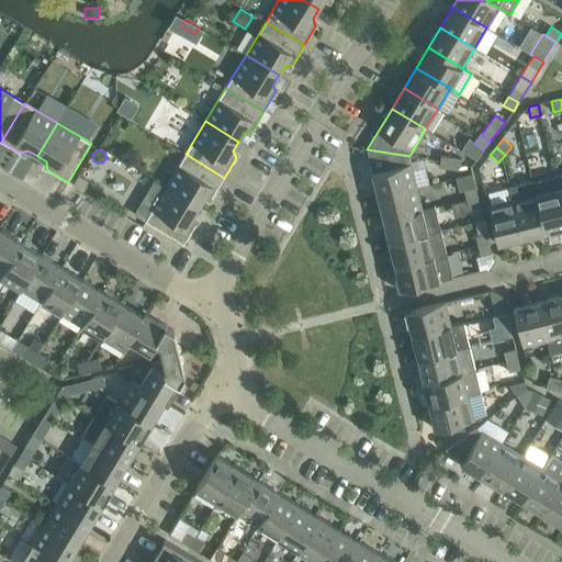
[(367,149),(372,172),(378,198),(416,188),(411,164),(409,156),(367,149)]
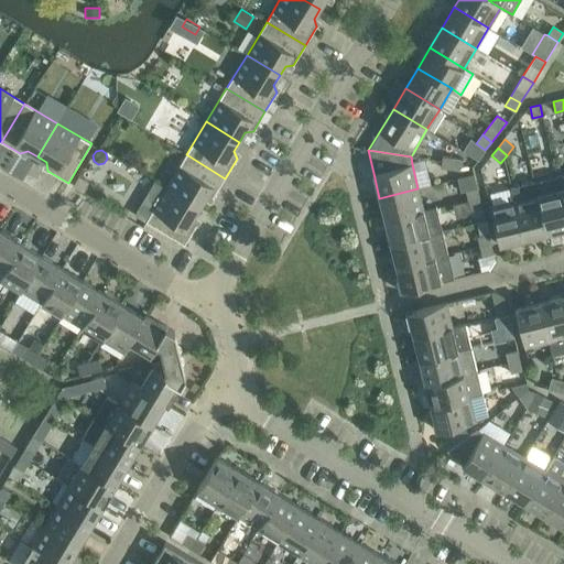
[(205,198),(210,197),(214,197),(225,179),(186,154),(166,187),(199,208),(205,198)]
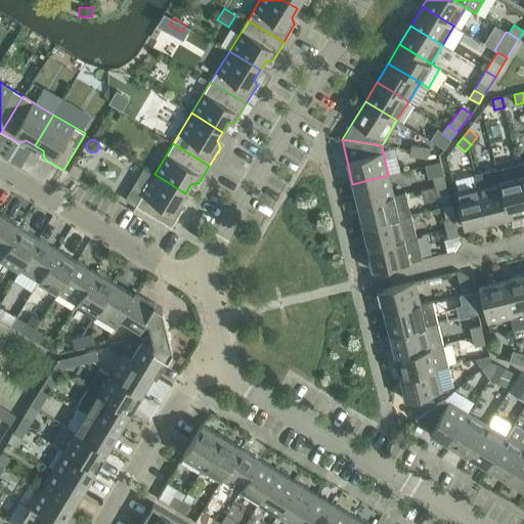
[(411,145),(409,156),(420,158),(421,146),(411,145)]
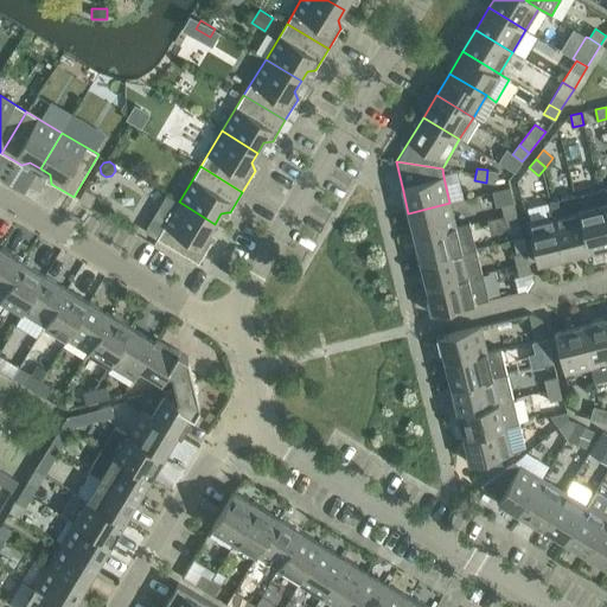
[(497,184),(499,172),(487,170),(486,183),(497,184)]
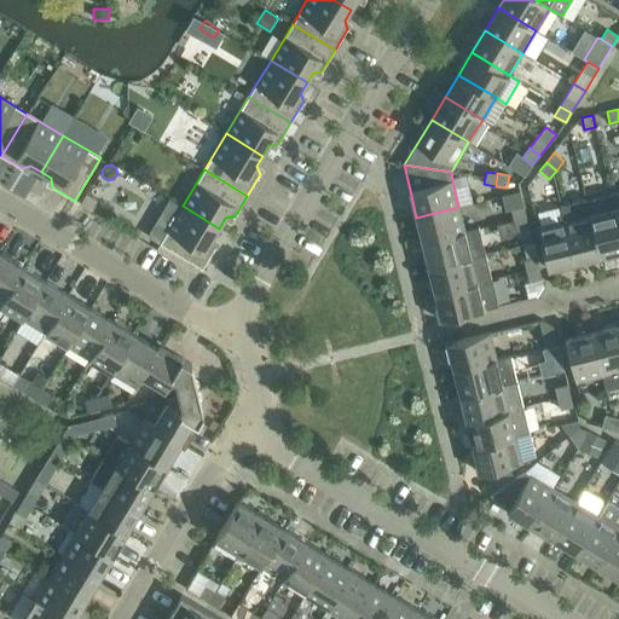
[(514,220),(526,217),(520,192),(502,196),(505,210),(512,209),(514,220)]
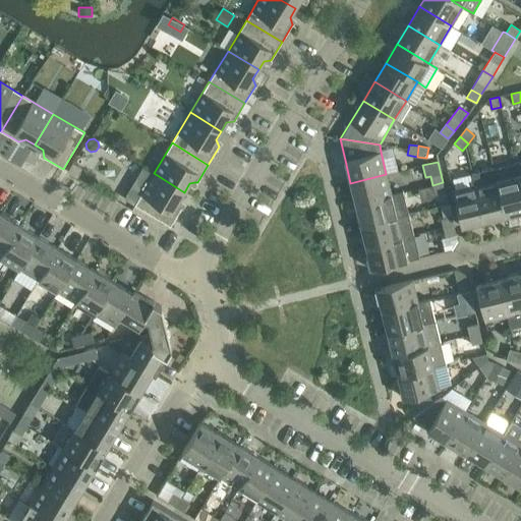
[(76,177),(81,168),(73,163),(68,172),(76,177)]
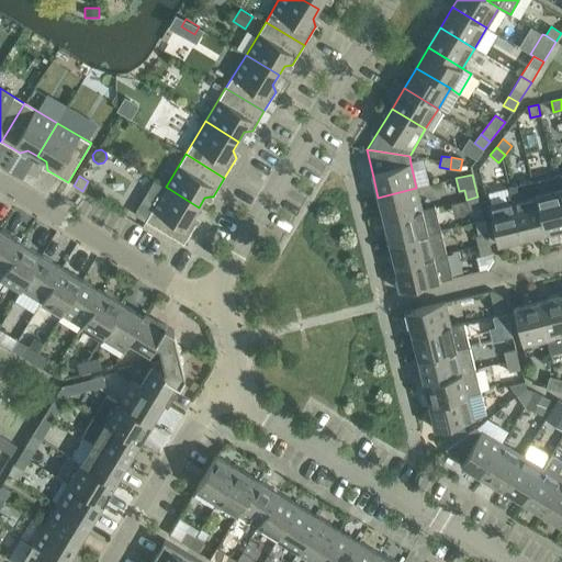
[(536,194),(544,233),(561,228),(561,203),(559,189),(555,176),(532,181),(536,194)]
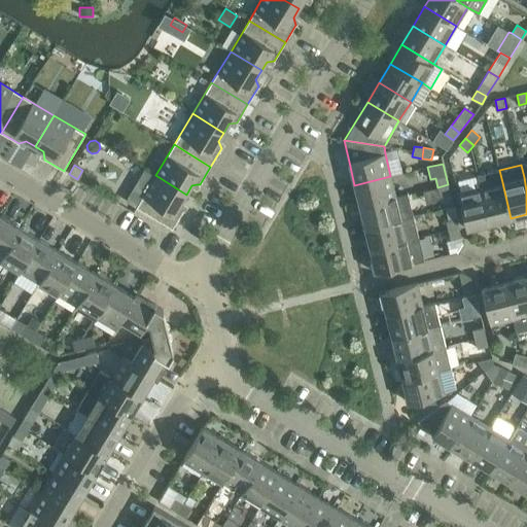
[(481,187),(489,223),(511,218),(502,182),(499,170),(478,175),(481,187)]
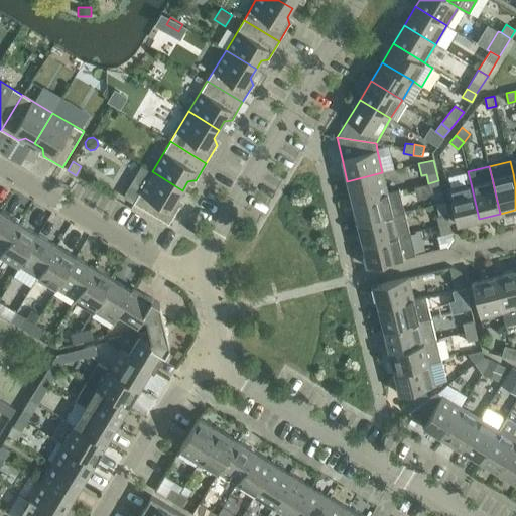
[(179,206),(177,199),(182,190),(152,171),(133,203),(169,224),(179,206)]
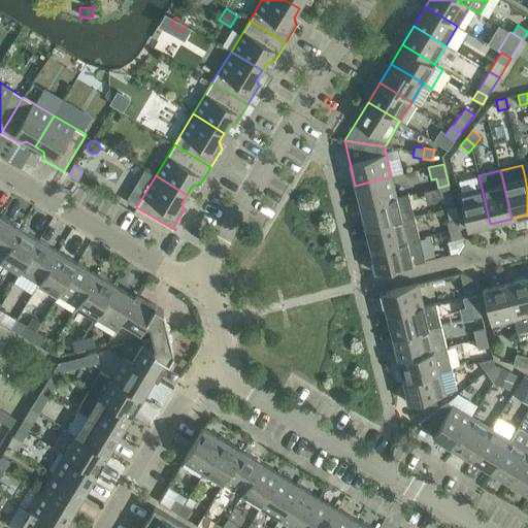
[(391,176),(355,186),(361,206),(397,198),(391,176)]
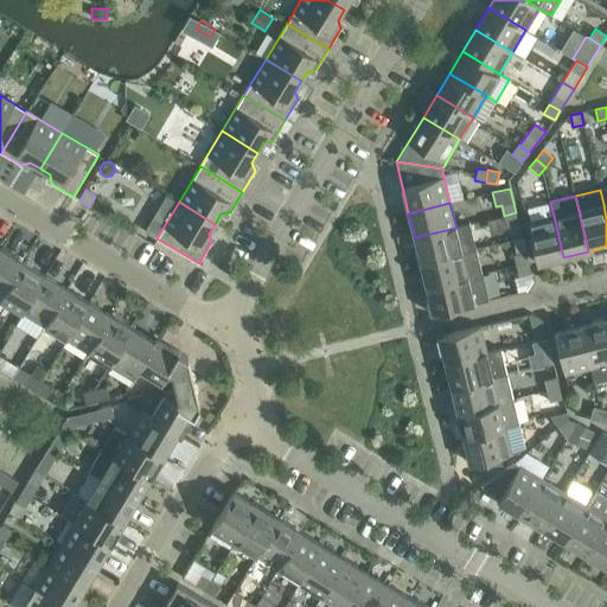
[(506,227),(519,224),(516,212),(504,216),(506,227)]
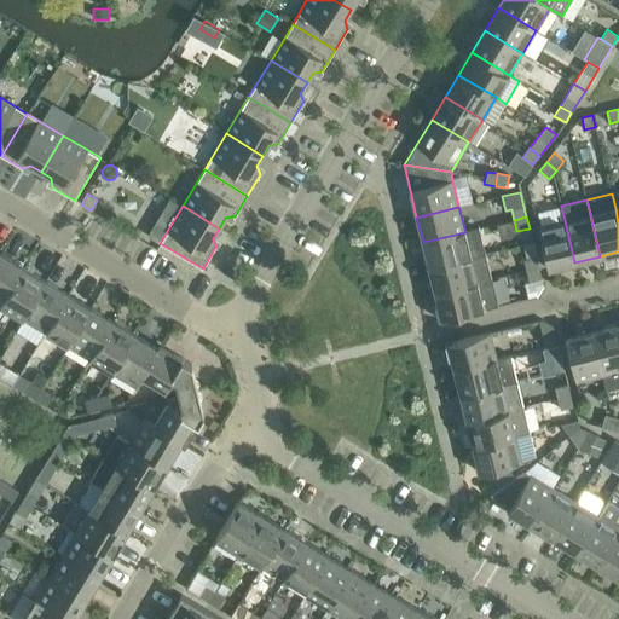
[(538,227),(548,270),(574,262),(565,220),(538,227)]
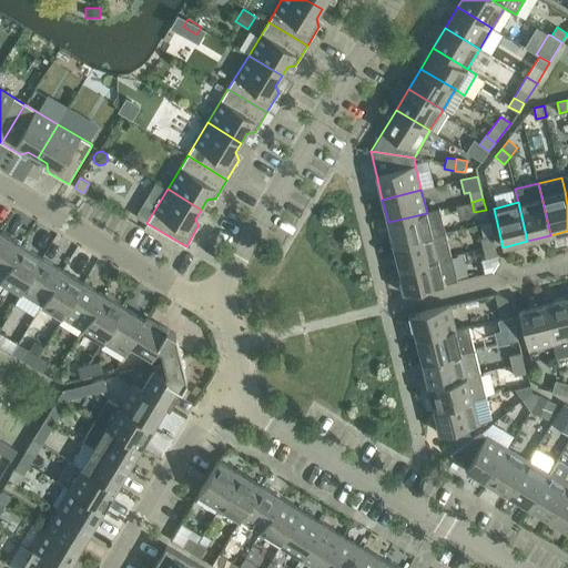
[(439,210),(427,213),(388,222),(394,245),(445,233),(439,210)]
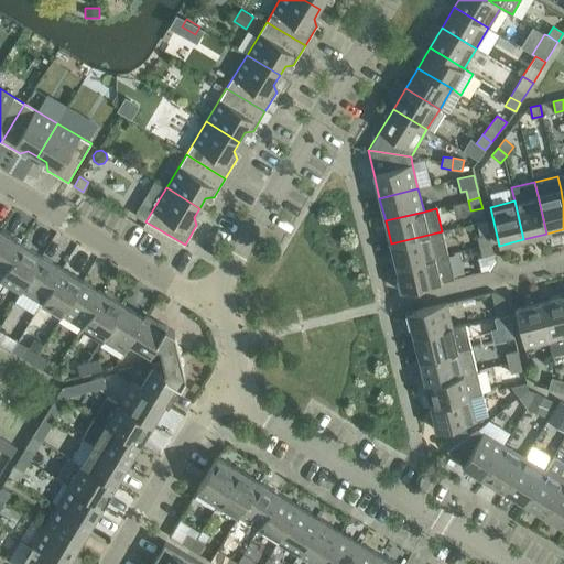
[(0,279),(1,278),(21,243),(1,231),(0,232),(0,279)]
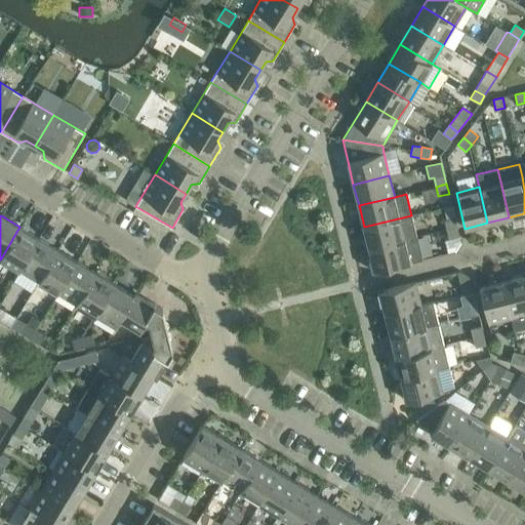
[(411,215),(364,227),(369,248),(417,237),(411,215)]
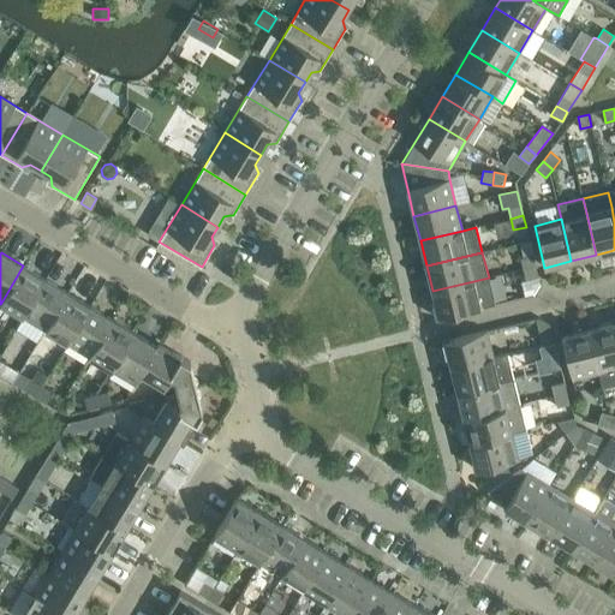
[(533,255),(520,258),(523,269),(536,266),(533,255)]
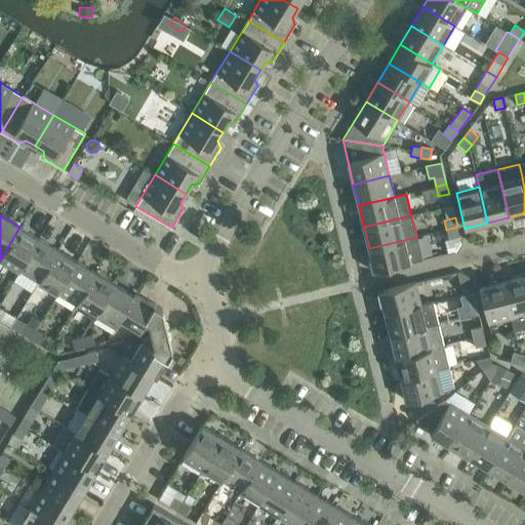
[(19,270),(39,238),(19,227),(1,258),(19,270)]
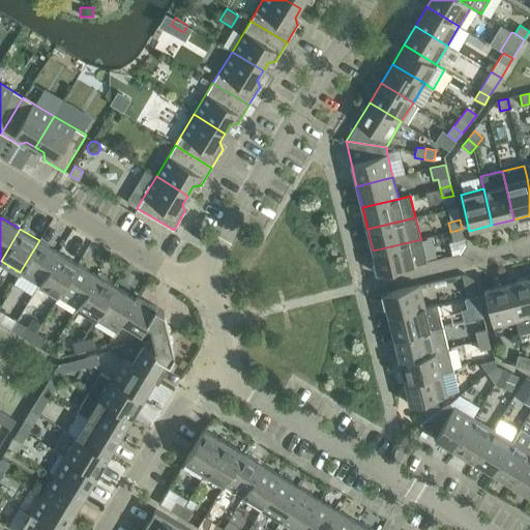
[(453,241),(464,239),(462,229),(450,232),(453,241)]
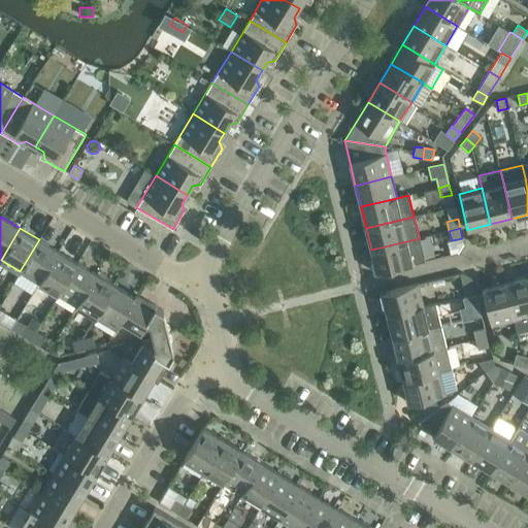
[(373,260),(371,261),(374,272),(376,271),(376,273),(425,261),(420,238),(371,250),(373,260)]
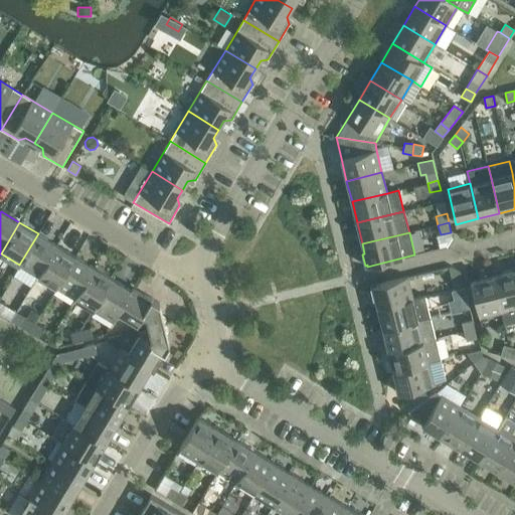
[(441,234),(437,235),(440,248),(448,246),(453,238),(451,232),(441,234)]
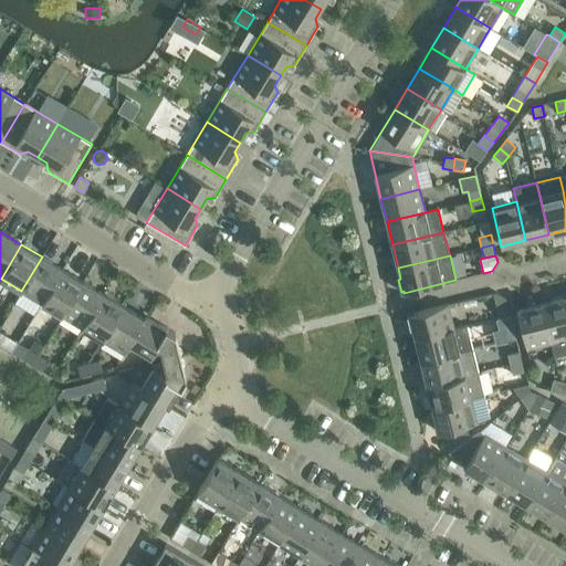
[(42,304),(62,269),(42,257),(21,291),(42,304)]
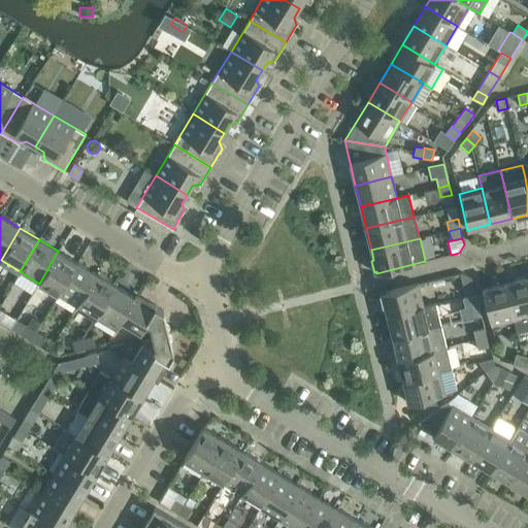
[(58,295),(77,263),(58,251),(39,284),(58,295)]
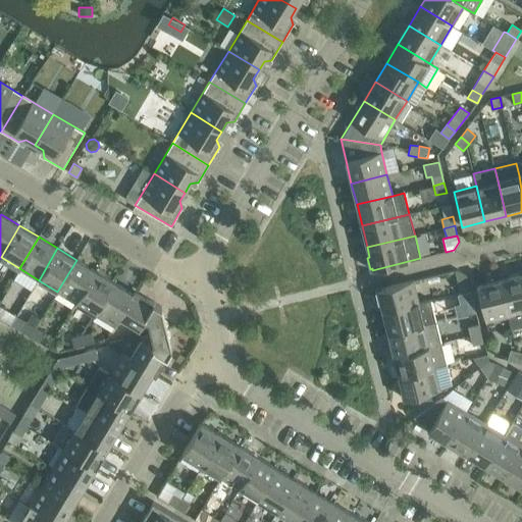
[(75,303),(95,271),(76,260),(57,292),(75,303)]
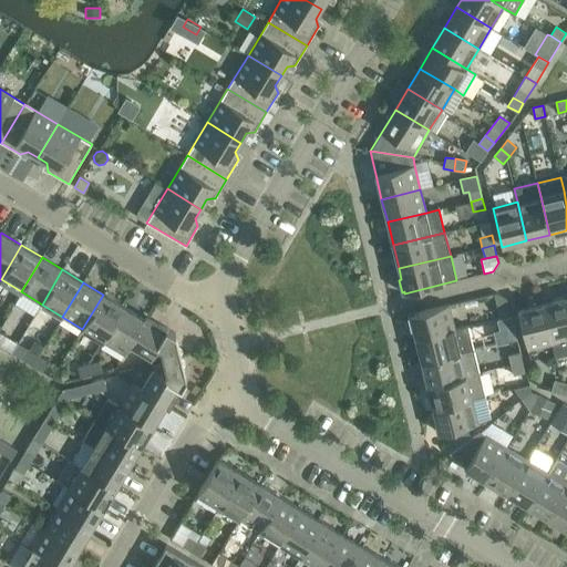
[(103,341),(124,307),(103,295),(82,329),(103,341)]
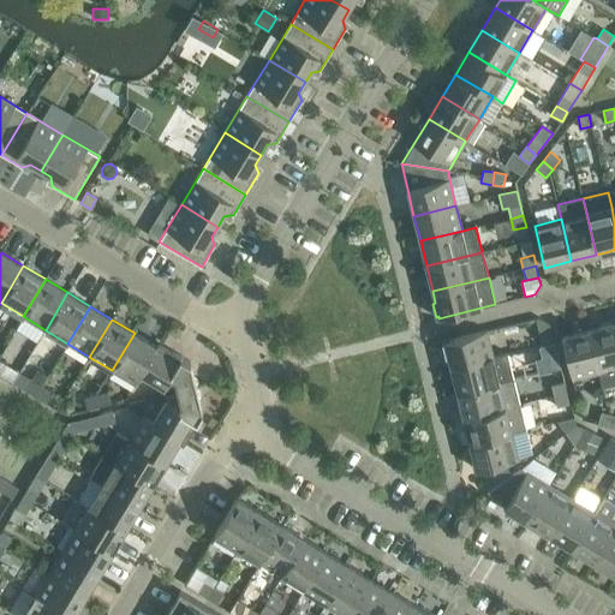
[(589,330),(598,372),(602,386),(614,382),(614,330),(614,324),(589,330)]
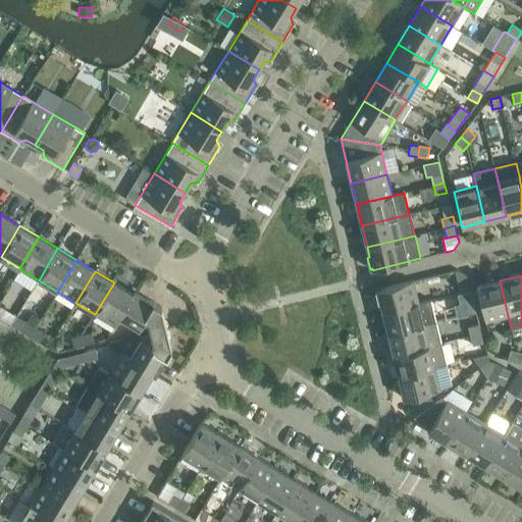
[(413,280),(377,290),(378,291),(375,292),(378,303),(380,303),(383,312),(419,304),(413,280)]
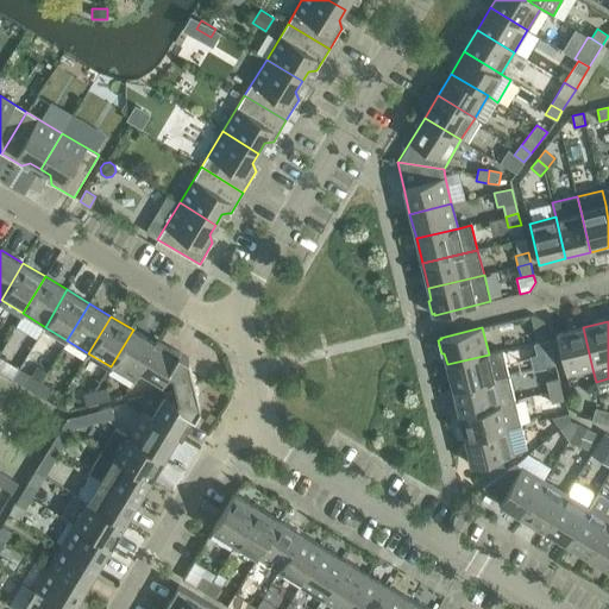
[(556,334),(566,376),(592,369),(583,327),(556,334)]
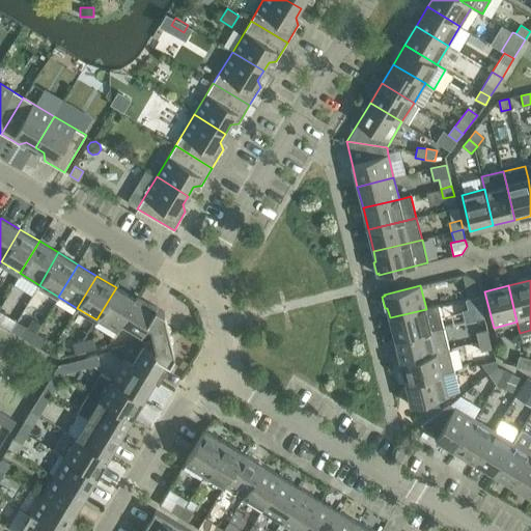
[(476,286),(466,289),(468,299),(478,296),(476,286)]
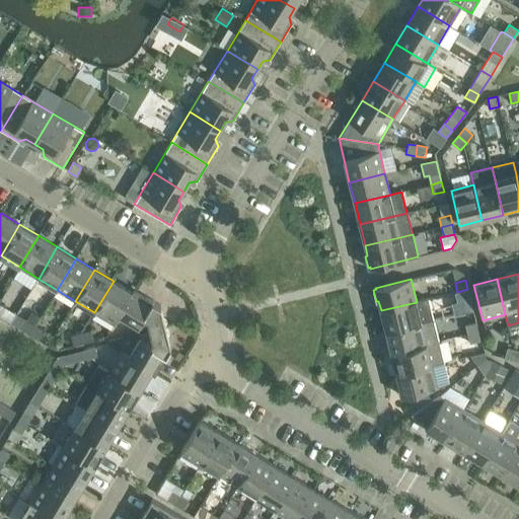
[(115,324),(120,316),(119,315),(133,293),(132,292),(114,281),(94,312),(115,324)]
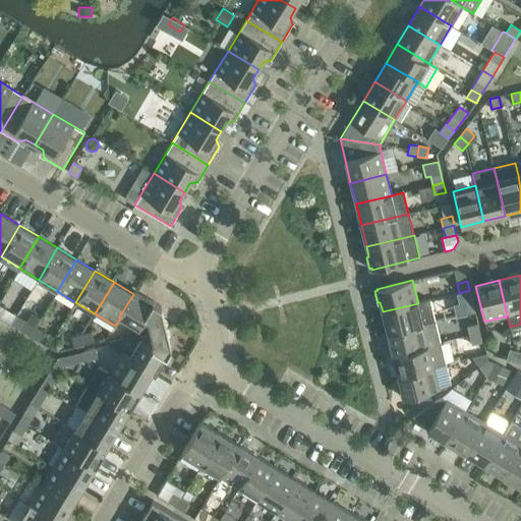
[(134,290),(132,293),(133,294),(119,316),(120,317),(139,329),(140,334),(166,328),(161,307),(162,306),(134,290)]
